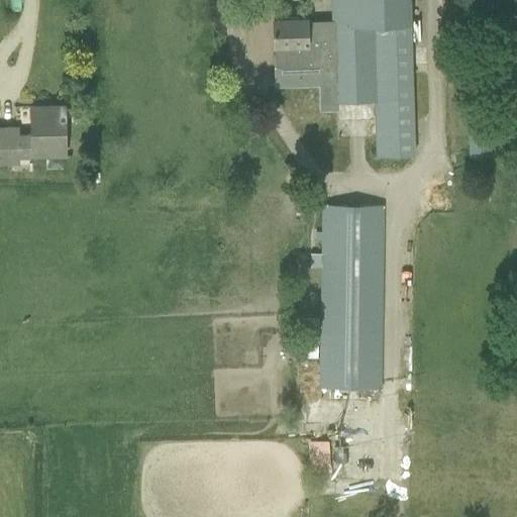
[(375,101),(377,158),(414,156),(408,0),(331,0),(332,20),(306,21),(306,18),(273,19),(275,66),(329,64),(331,102),(375,101)]
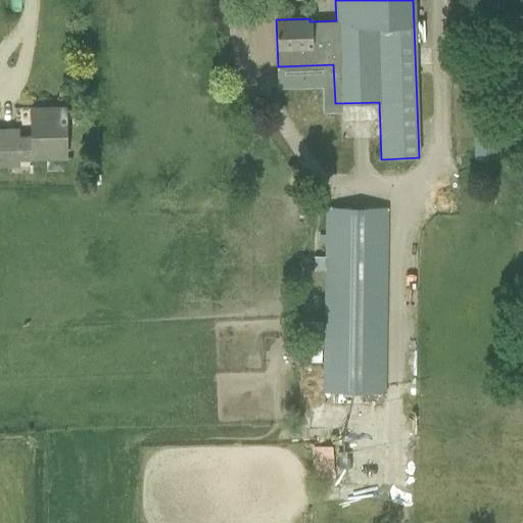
[(0,130),(0,164),(17,164),(17,158),(64,157),(63,107),(31,108),(32,136),(16,137),(16,130),(0,130)]
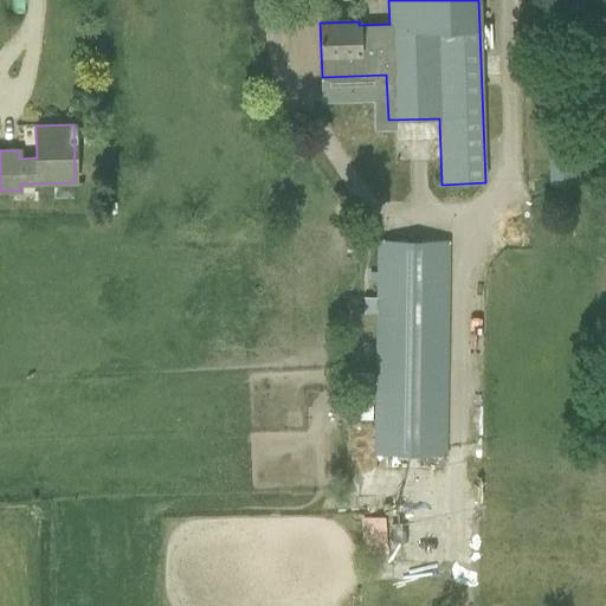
[(376,315),(375,421),(374,453),(447,455),(451,243),(378,242),(378,271),(368,271),(368,283),(378,283),(376,296),(363,296),(363,314),(376,315)]
